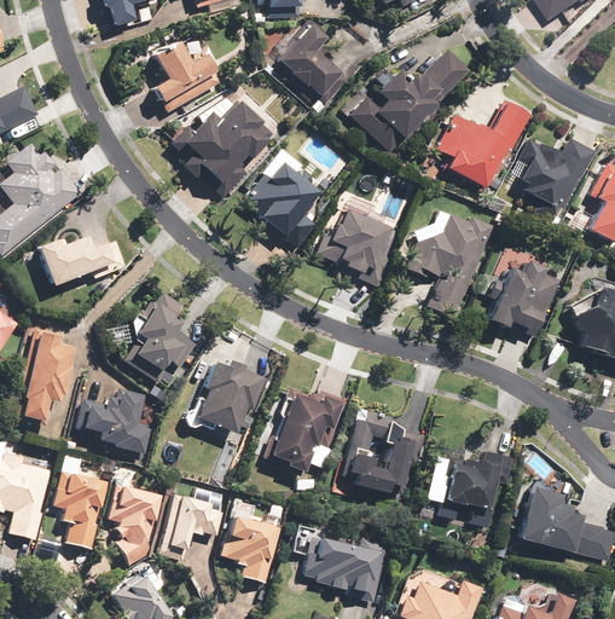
[(99,0),(104,16),(106,16),(110,27),(137,19),(132,4),(146,0),(99,0)]
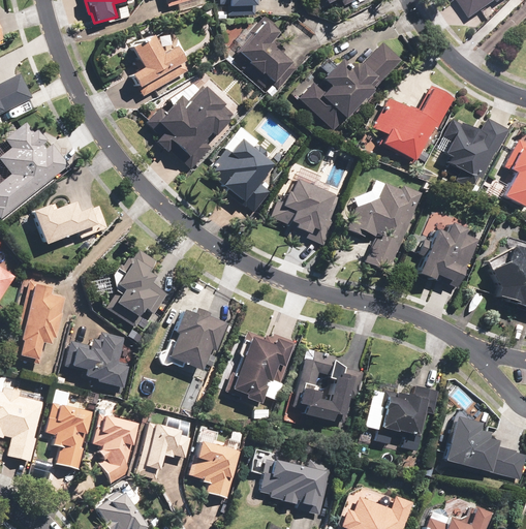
[(219,0),(220,4),(228,4),(229,14),(258,13),(257,0),(219,0)]
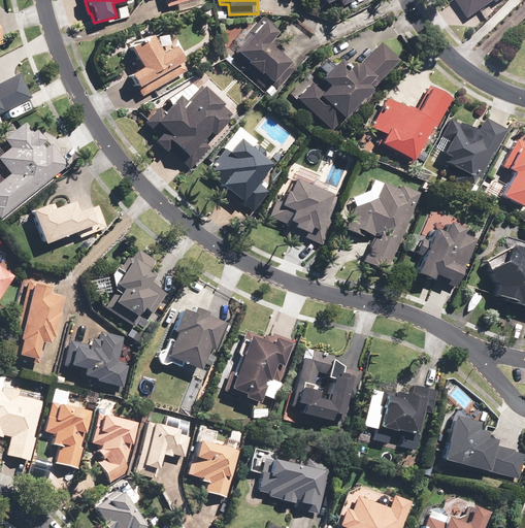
[(315,0),(321,9),(337,1),(337,0),(315,0)]
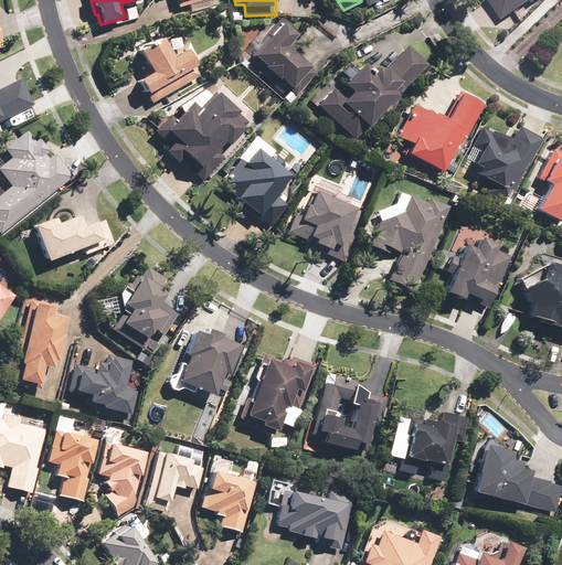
[(489,0),(502,19),(531,0),(533,2),(536,0),(489,0)]
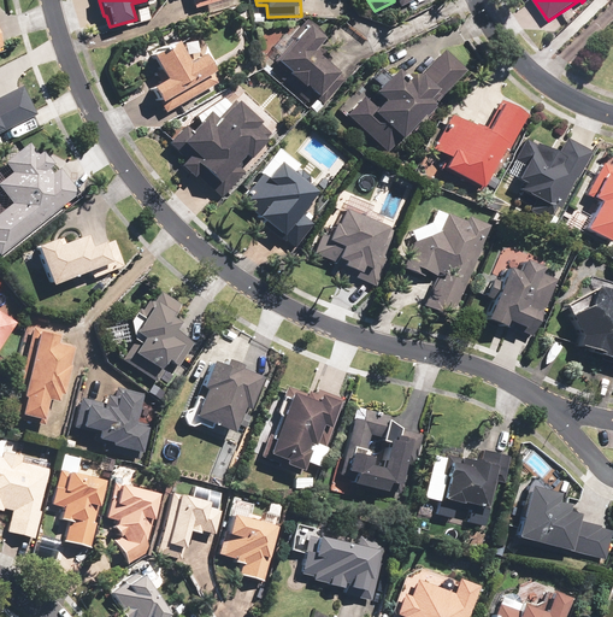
[(295,41),(278,62),(290,71),(283,78),(314,104),(319,98),(328,105),(348,81),(340,74),(342,71),(322,54),(323,52),(318,47),(329,34),(310,18),(293,39),(295,41)]
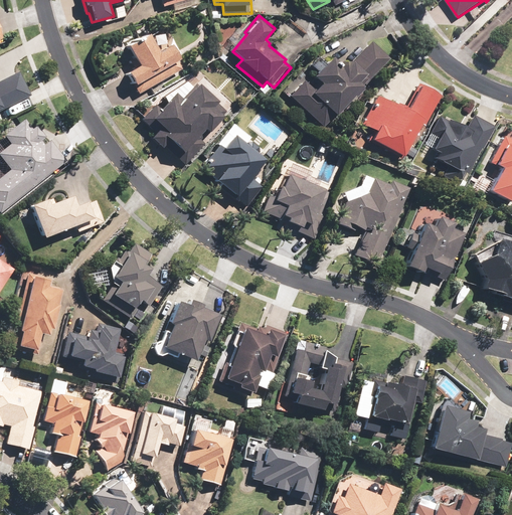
[(128,71),(140,94),(186,67),(173,43),(160,51),(151,34),(130,45),(137,58),(131,61),(135,67),(128,71)]
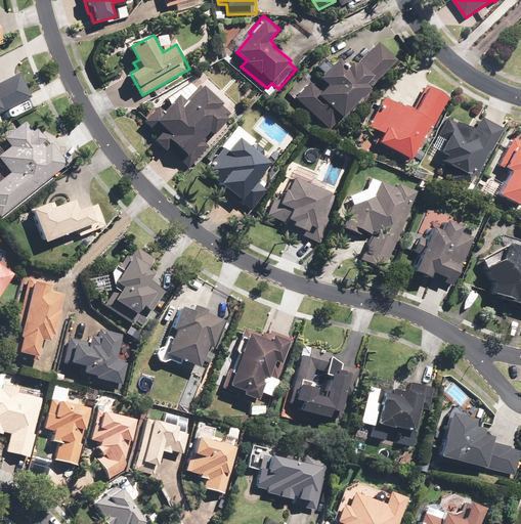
[(312,81),(297,97),(331,129),(398,58),(380,41),(359,62),(345,62),(339,57),(319,77),(327,84),(320,89),(312,81)]
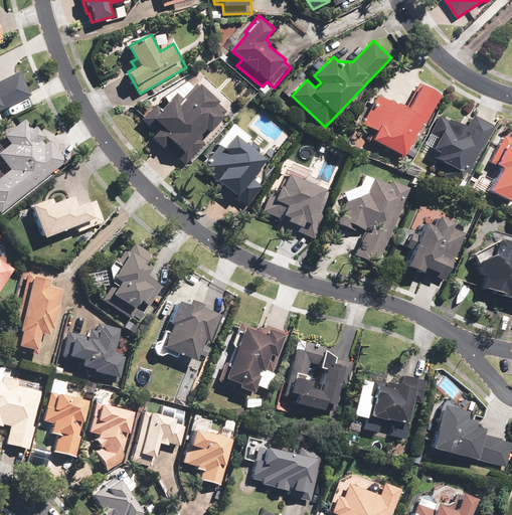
[(0,110),(7,107),(9,111),(33,99),(20,71),(0,80),(0,110)]
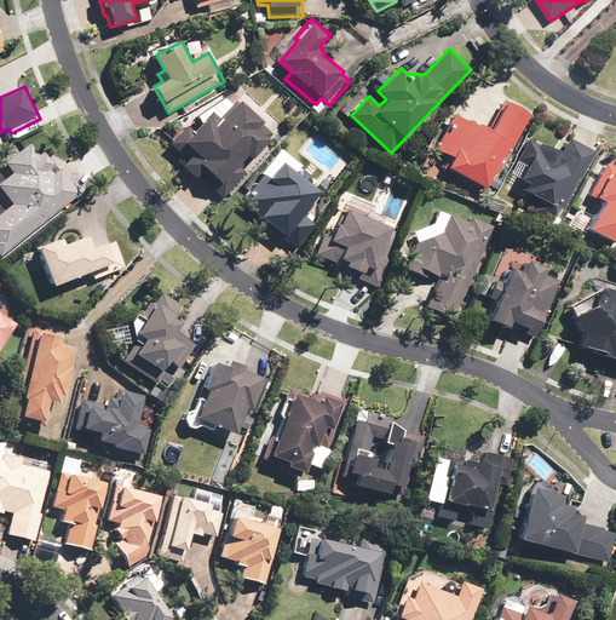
[(276,133),(241,101),(223,119),(214,112),(196,131),(189,125),(172,143),(190,160),(184,166),(197,178),(200,176),(225,199),(251,172),(245,166),(276,133)]
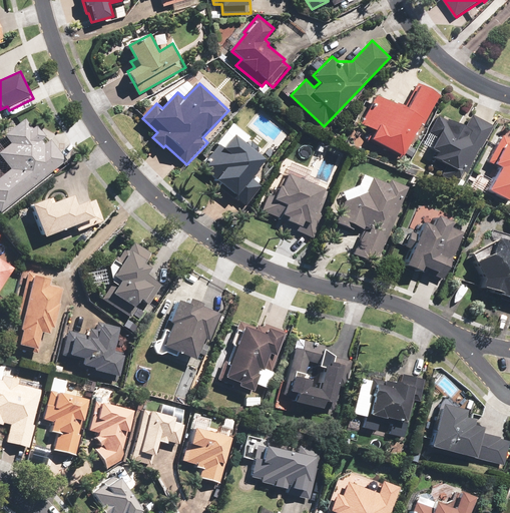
[(425,124),(440,95),(418,83),(406,106),(396,101),(395,103),(377,93),(362,122),(374,129),(369,139),(403,156),(421,122),(425,124)]
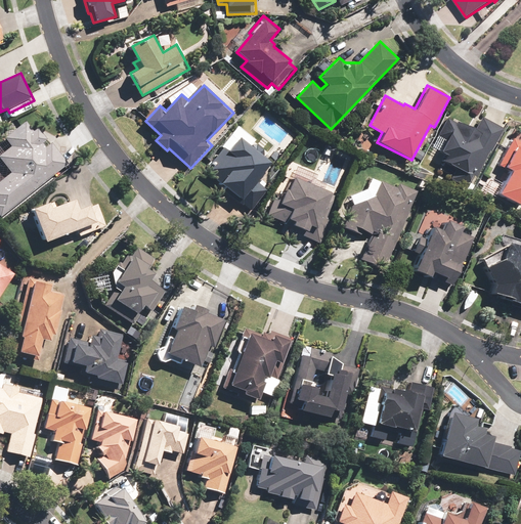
[(479,180),(505,128),(483,118),(477,130),(458,121),(457,123),(447,118),(439,135),(447,140),(442,151),(447,155),(444,163),(479,180)]
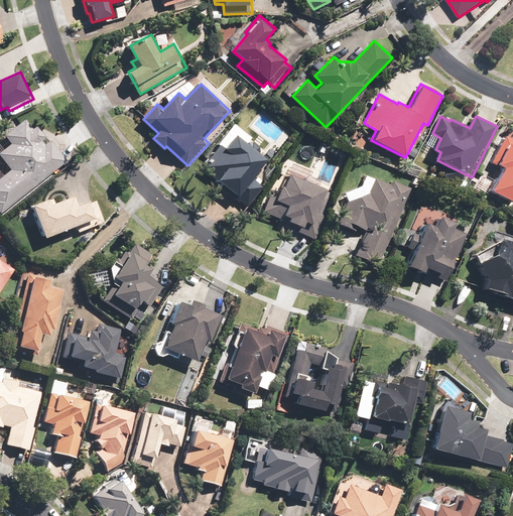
[(33,129),(25,119),(13,129),(15,132),(8,138),(13,144),(1,154),(12,169),(0,178),(0,208),(2,211),(68,159),(50,137),(47,138),(38,126),(33,129)]
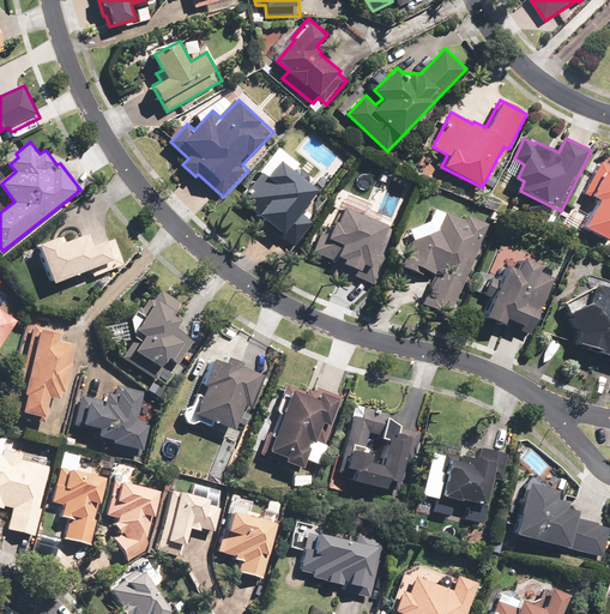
[(609,163),(602,160),(585,193),(599,200),(586,226),(609,238),(609,163)]
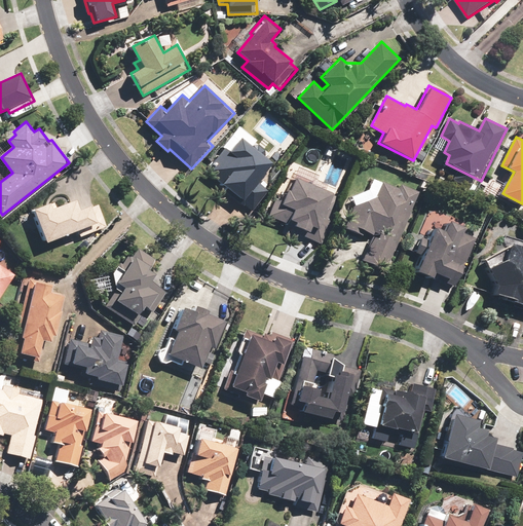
[(273,163),(240,138),(229,151),(224,147),(206,171),(222,184),(221,187),(246,207),(247,204),(254,211),(270,191),(259,182),(273,163)]
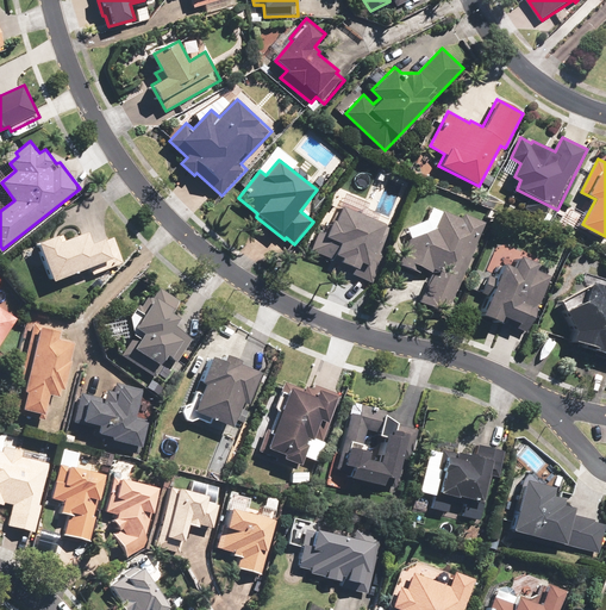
[(391,226),(341,205),(329,235),(322,231),(313,250),(333,259),(332,261),(341,265),(338,268),(374,284),(386,255),(380,253),(391,226)]
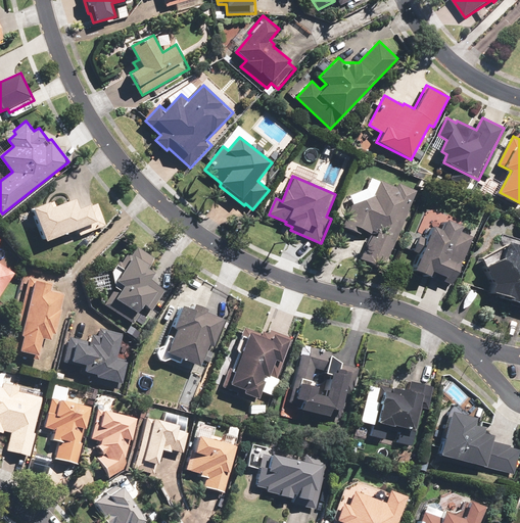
[(385,270),(419,190),(399,182),(397,187),(381,180),(374,195),(353,204),(344,227),(361,234),(363,230),(372,234),(361,258),(385,270)]
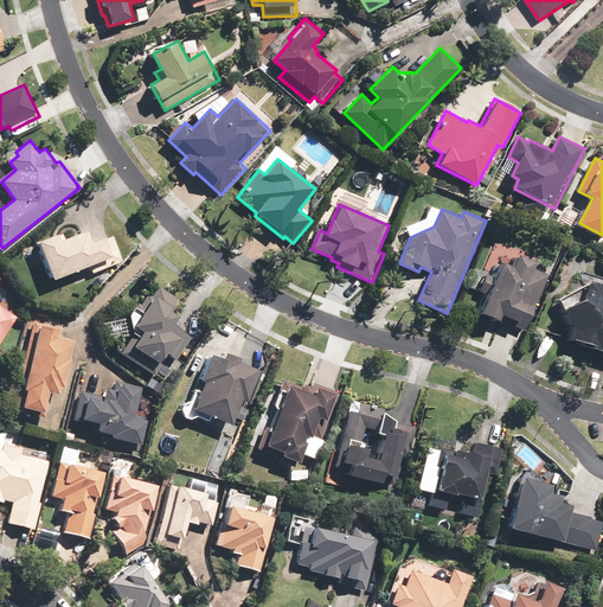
[(39,241),(51,280),(91,267),(94,272),(123,262),(115,237),(104,241),(103,237),(91,241),(88,230),(65,238),(64,232),(39,241)]
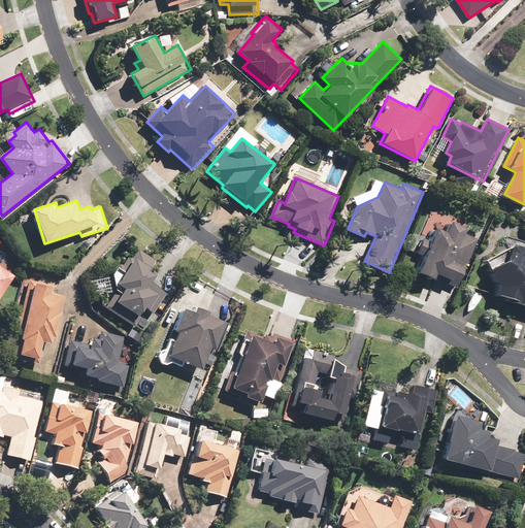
[(462,282),(480,239),(464,234),(467,227),(451,221),(447,232),(436,228),(418,272),(434,278),(436,273),(454,281),(455,278),(462,282)]
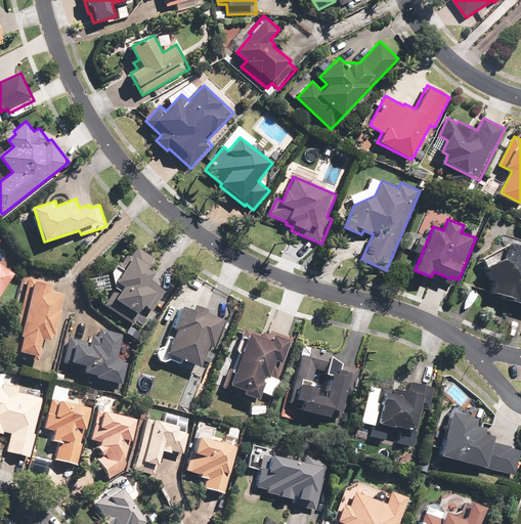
[(0,244),(3,239),(0,237),(0,298),(16,273),(0,262),(0,244)]
